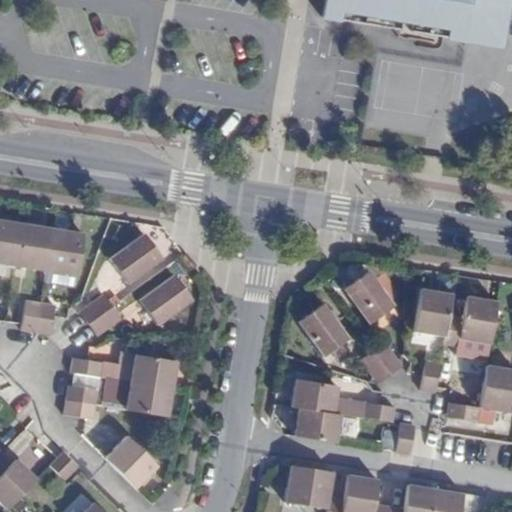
[(324,0),(322,17),(465,42),(471,6),(506,12),(507,0),(324,0)]
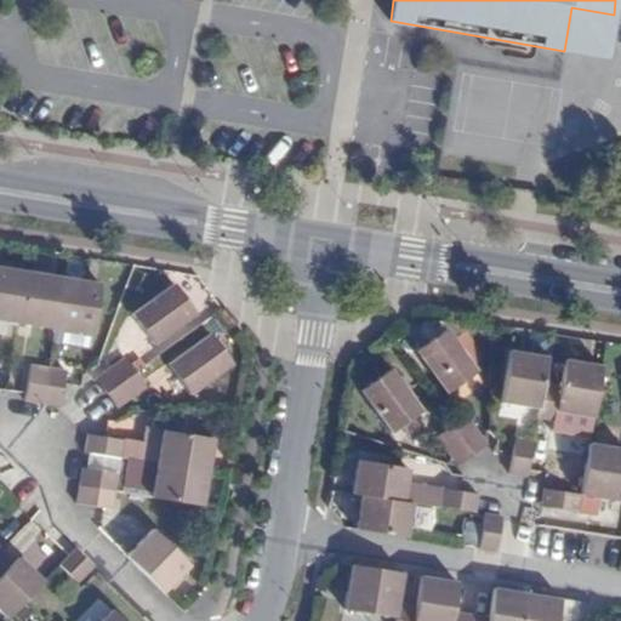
[(607,57),(614,15),(571,7),(564,51),(607,57)]
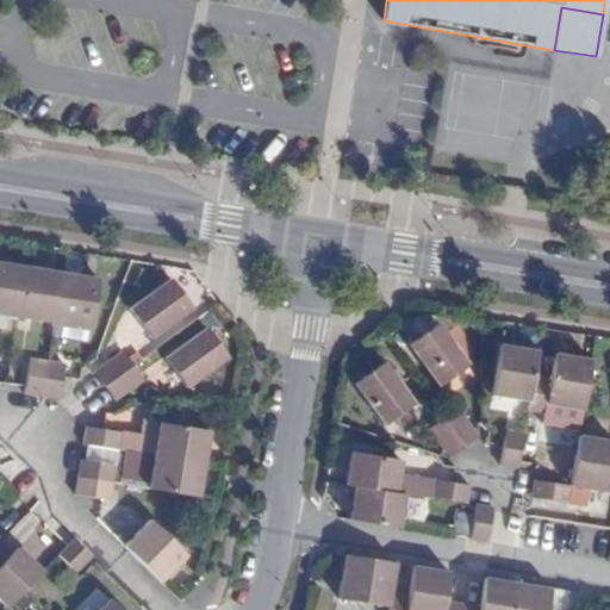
[(0,313),(18,317),(26,267),(0,262),(0,313)]
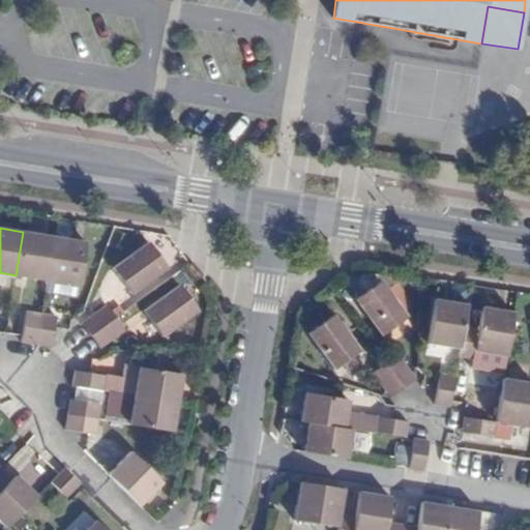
[(23,232),(16,275),(47,281),(54,237),(23,232)]
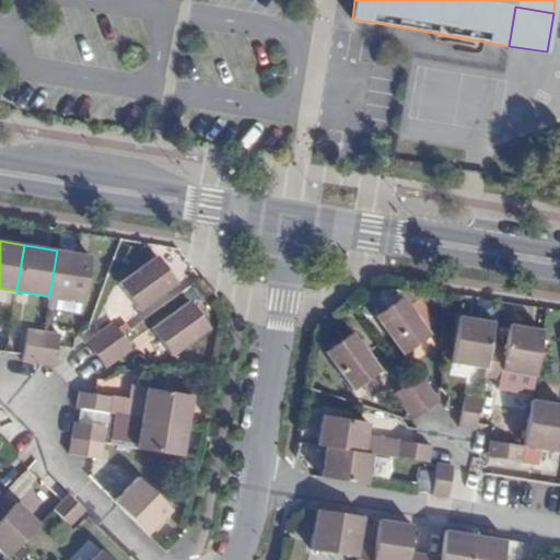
[(91,256),(57,251),(49,296),(83,302),(91,256)]
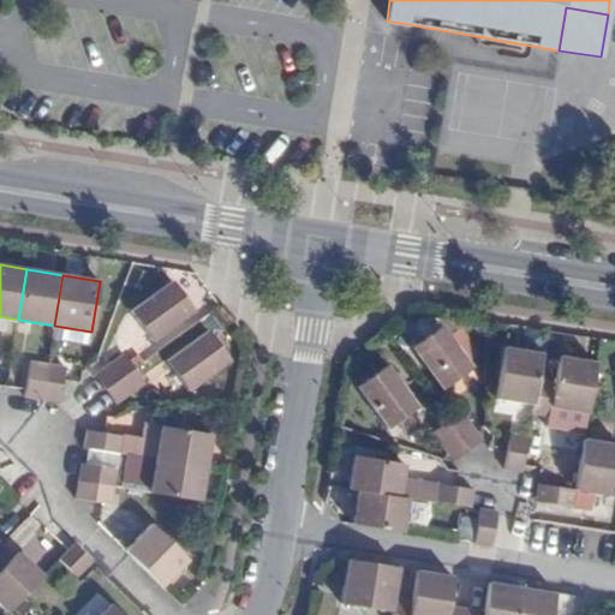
[(124,312),(145,342),(187,312),(166,282),(124,312)]
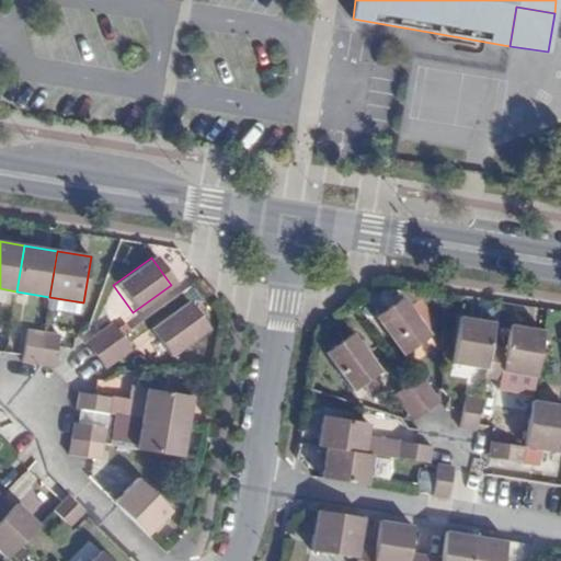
[(376,317),(403,355),(431,335),(403,297),(376,317)]
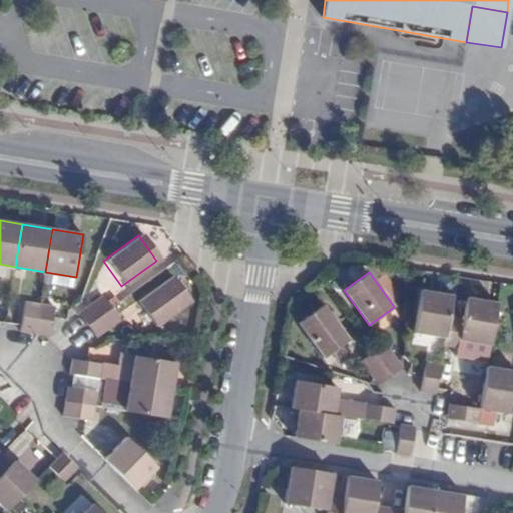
[(170,281),(136,306),(154,331),(189,306),(170,281)]
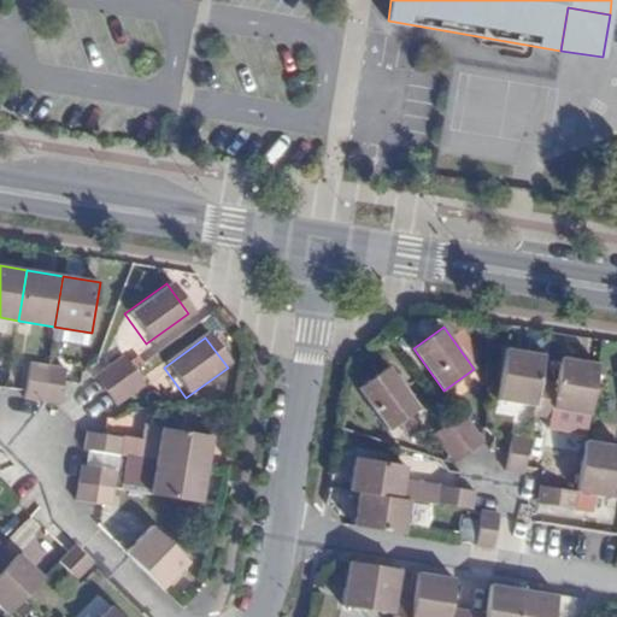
[(413,348),(401,358),(432,400),(444,391),(413,348)]
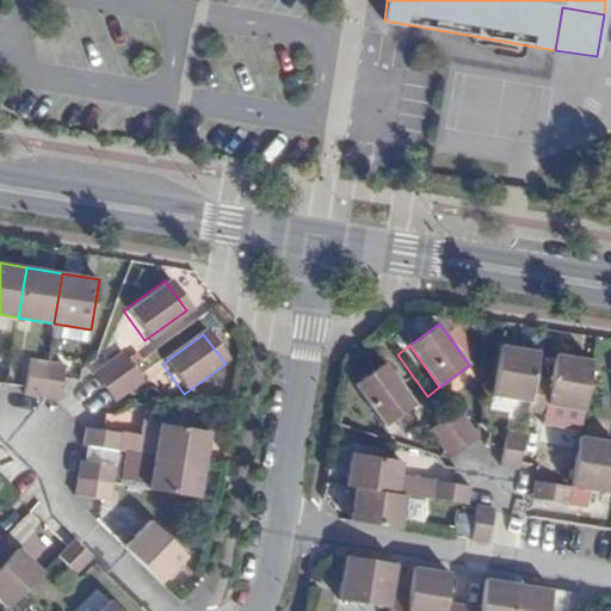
[(493,395),(530,401),(534,375),(538,351),(501,345),(493,395)]
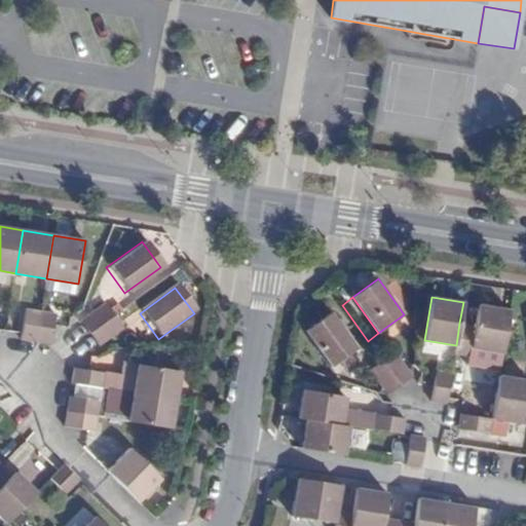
[(90,333),(115,315),(106,303),(88,315),(81,321),(90,333)]
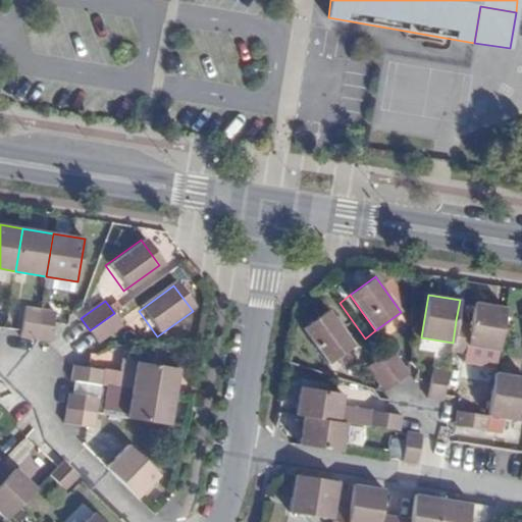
[(483,348),(499,351),(506,307),(475,302),(471,322),(467,346),(483,348)]
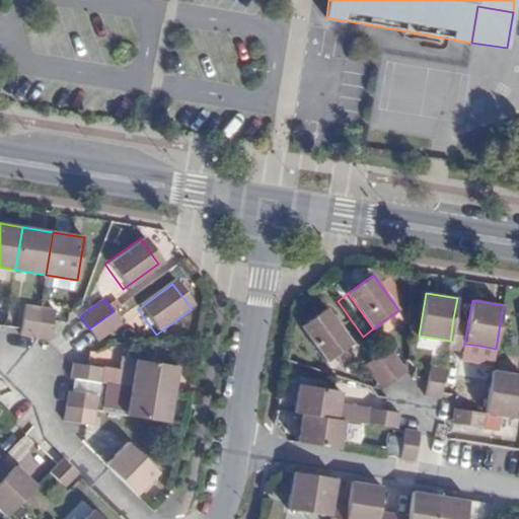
[(363,337),(338,301),(327,308),(353,344),(363,337)]
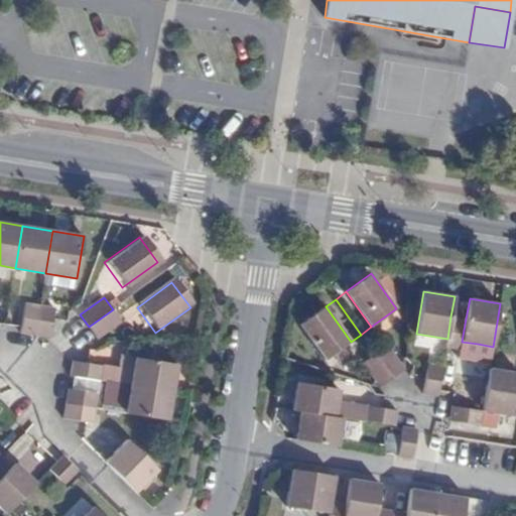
[(21,328),(20,333),(35,335),(40,305),(25,303),(21,328)]
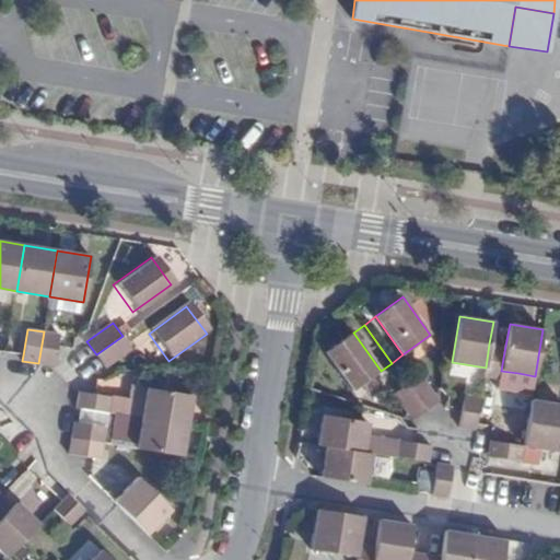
[(44,331),(38,363),(55,366),(58,346),(60,335),(44,331)]
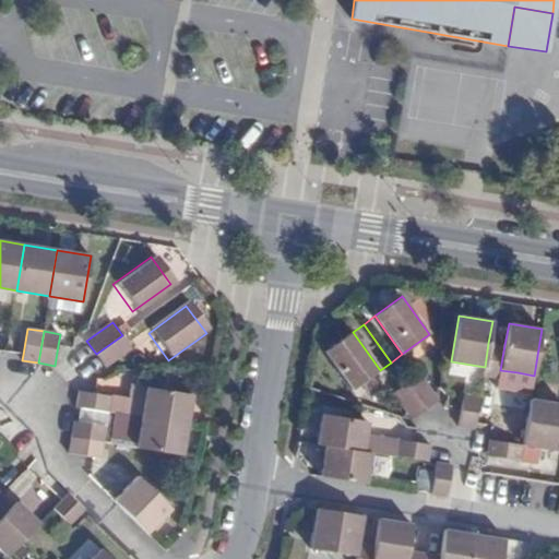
[(353,390),(380,370),(353,332),(324,352),(353,390)]
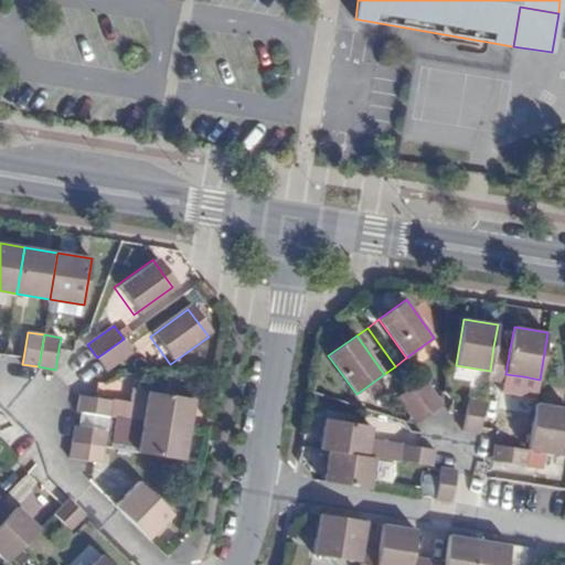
[(134,352),(124,339),(97,358),(107,371),(114,366),(134,352)]
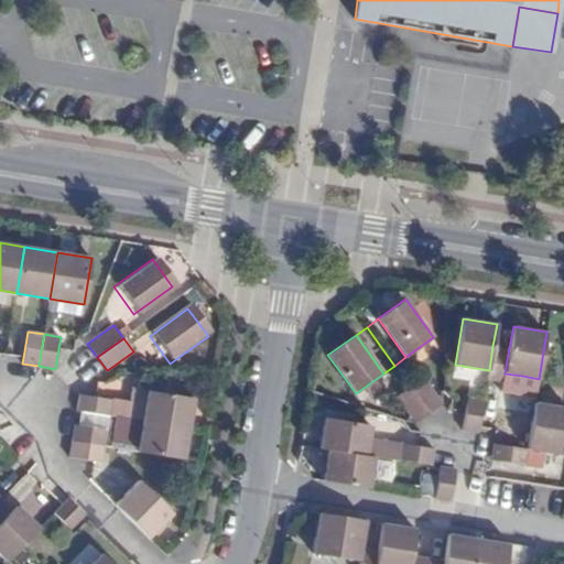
[(492,346),(489,370),(487,380),(503,382),(505,373),(509,348),(492,346)]
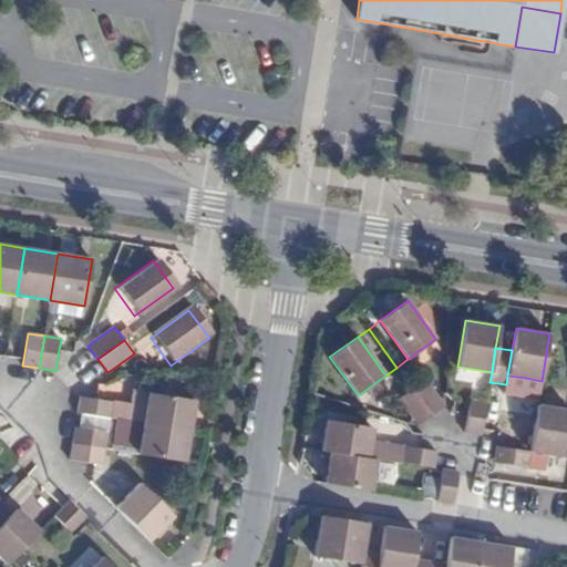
[(507,375),(506,384),(523,388),(525,378),(507,375)]
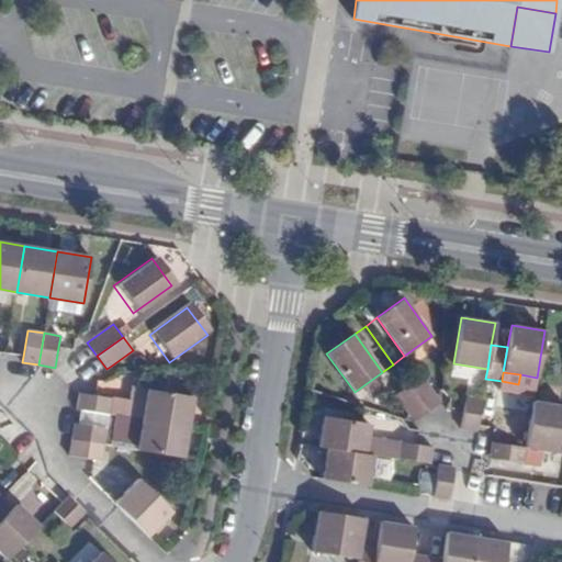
[(408,385),(427,412),(440,402),(436,395),(422,375),(408,385)]
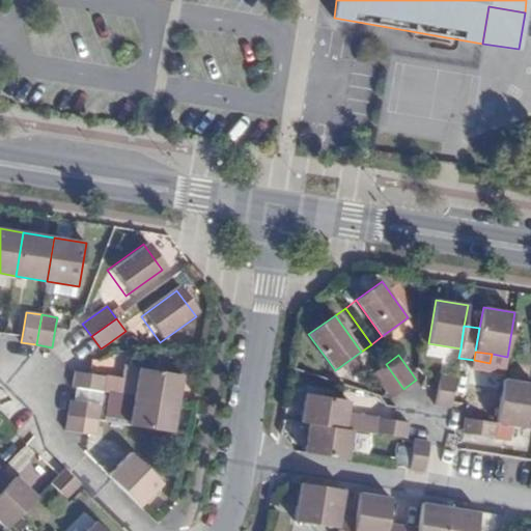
[(387,392),(391,398),(403,389),(386,364),(373,373),(387,392)]
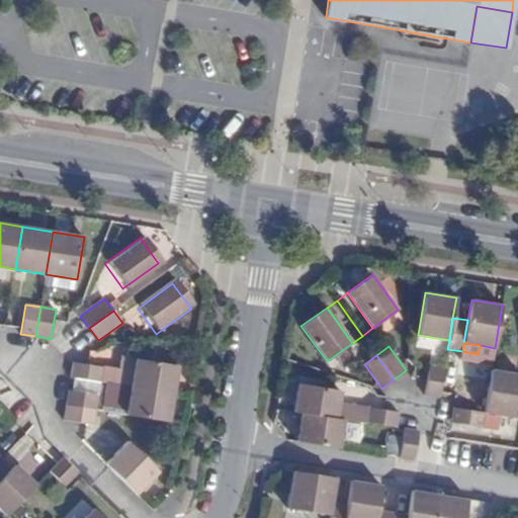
[(134,387),(176,395),(181,366),(138,359),(134,387)]
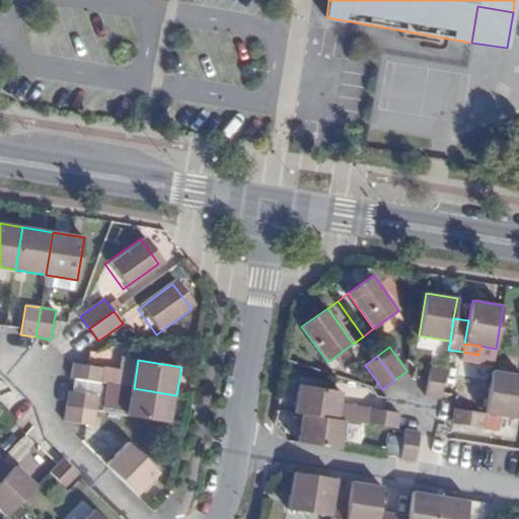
[(88,365),(74,363),(71,378),(76,379),(100,382),(103,368),(88,365)]
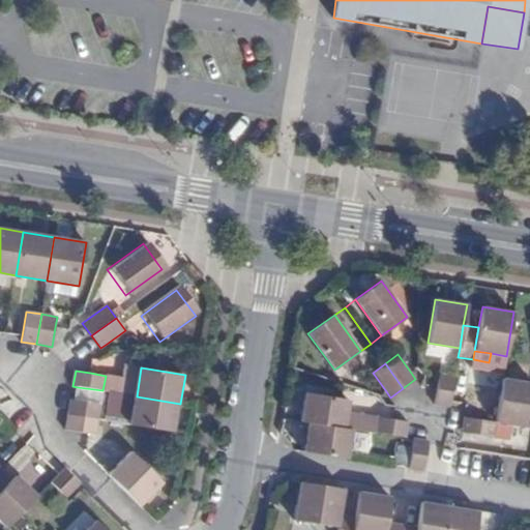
[(437,389),(435,404),(449,407),(450,402),(454,376),(440,374),(437,389)]
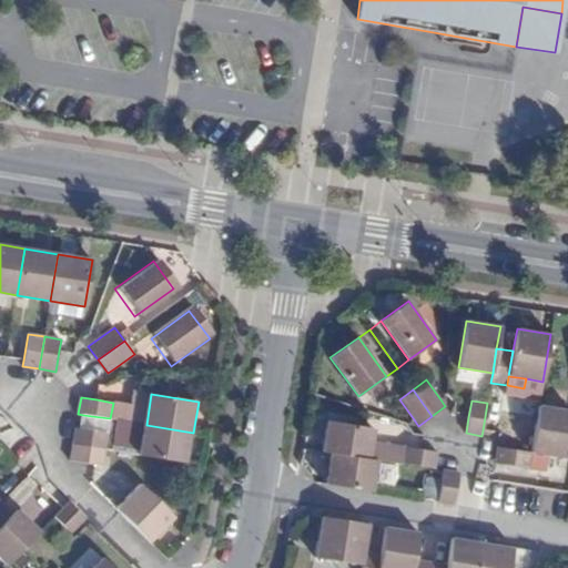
[(567,409),(539,405),(531,453),(565,458),(567,438),(567,409)]
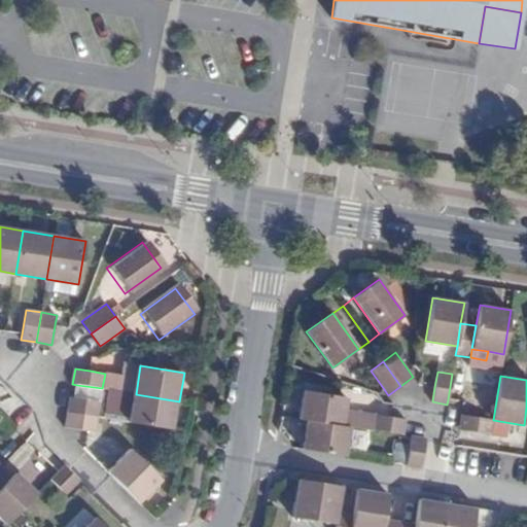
[(311,421),(319,422),(355,428),(357,413),(359,400),(316,393),(311,421)]
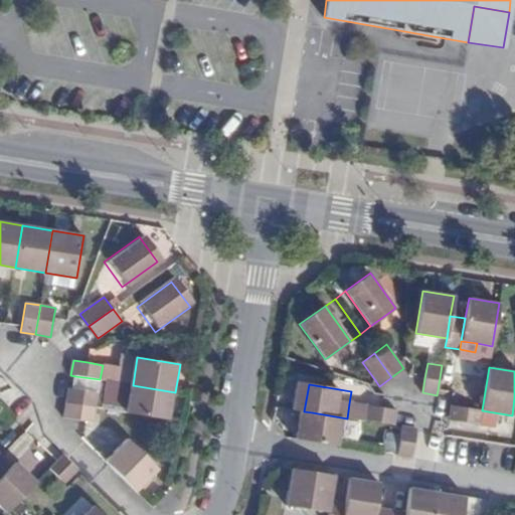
[(128,412),(171,419),(175,392),(133,385),(128,412)]
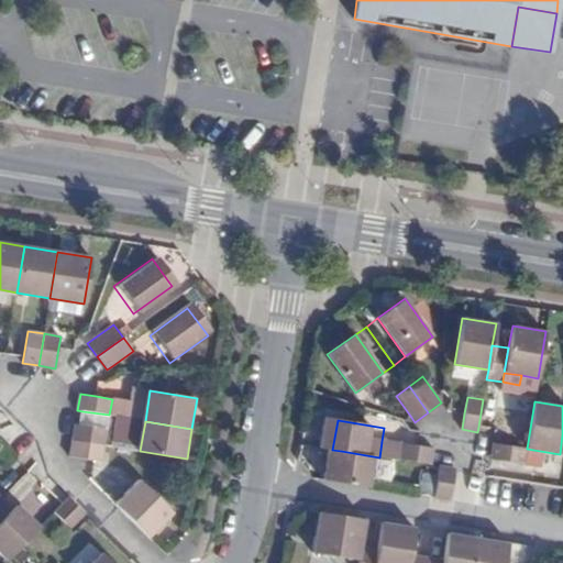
[(80,424),(75,424),(72,440),(105,445),(107,429),(80,424)]
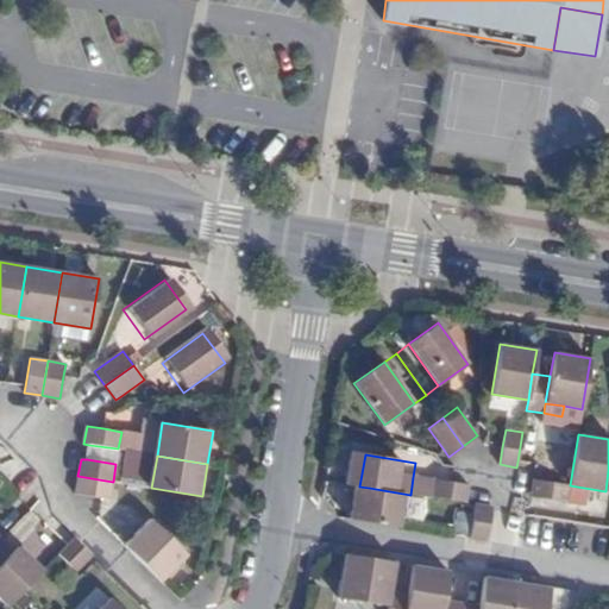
[(110,500),(113,482),(77,476),(77,483),(75,494),(95,497),(110,500)]
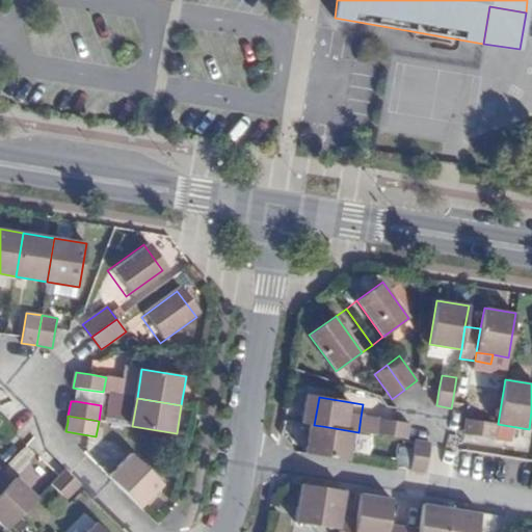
[(361,417),(358,432),(366,433),(377,434),(379,419),(361,417)]
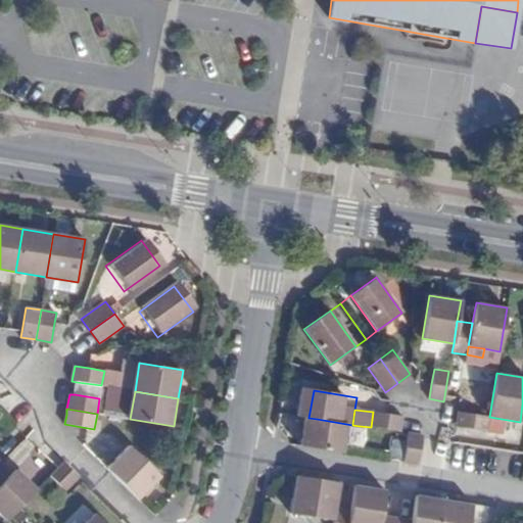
[(371,427),(400,431),(402,416),(388,414),(373,412),(371,427)]
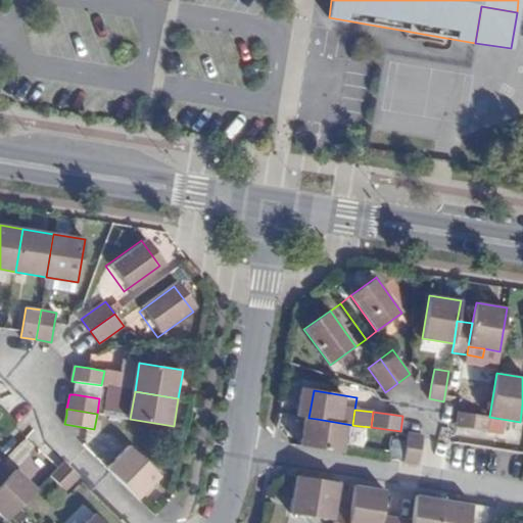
[(489,417),(458,412),(456,426),(486,431),(489,417)]
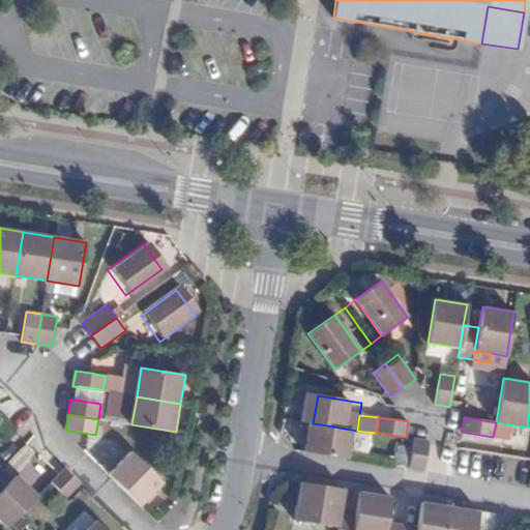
[(321,424),(316,453),(359,461),(364,432),(357,431),(321,424)]
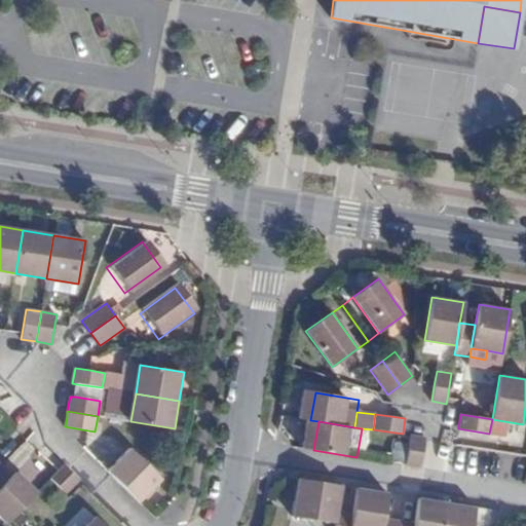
[(410,435),(405,464),(420,467),(425,438),(410,435)]
